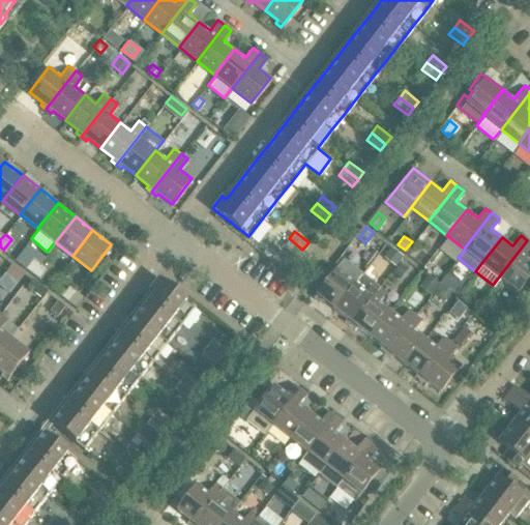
[(302,250),(289,238),(284,245),(297,257),(302,250)]
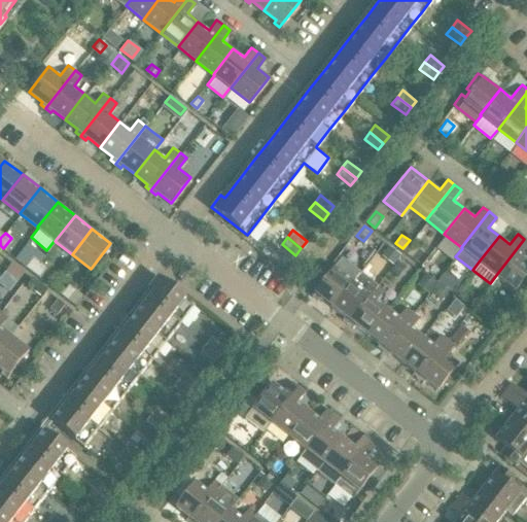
[(526,241),(524,239),(496,275),(515,289),(526,273),(526,257),(523,254),(526,249),(526,241)]
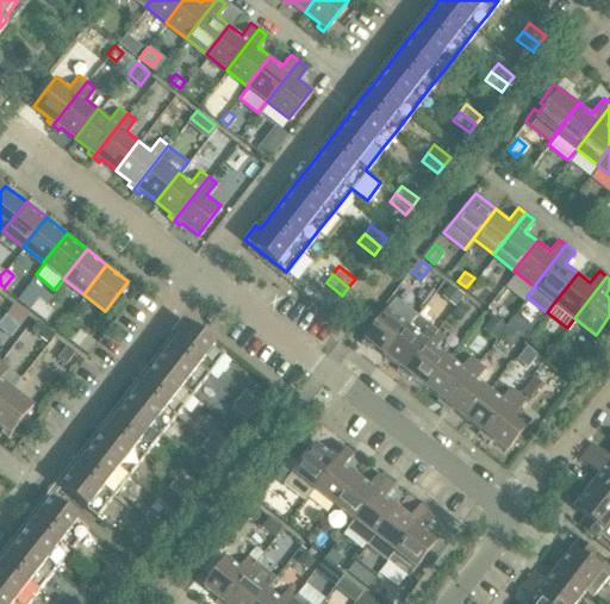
[(464,293),(464,292),(449,281),(449,282),(441,293),(455,304),(464,293)]
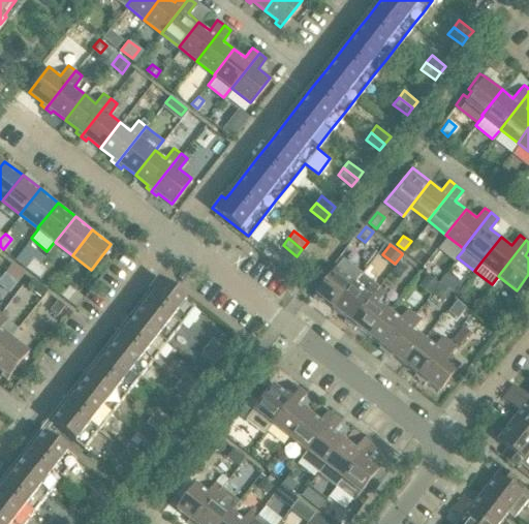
[(25,266),(32,271),(40,260),(33,255),(25,266)]
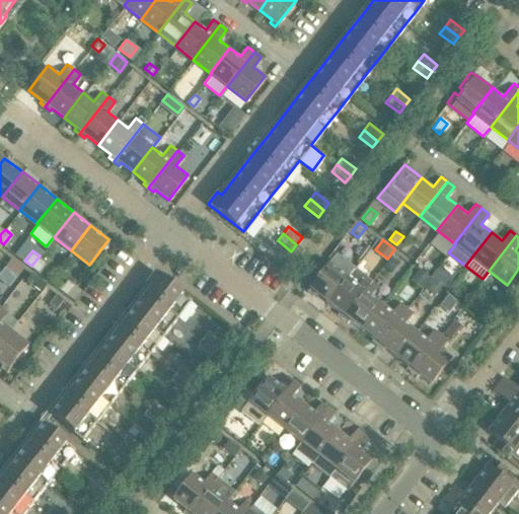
[(314,291),(326,300),(354,266),(336,251),(306,289),(312,293),(314,291)]
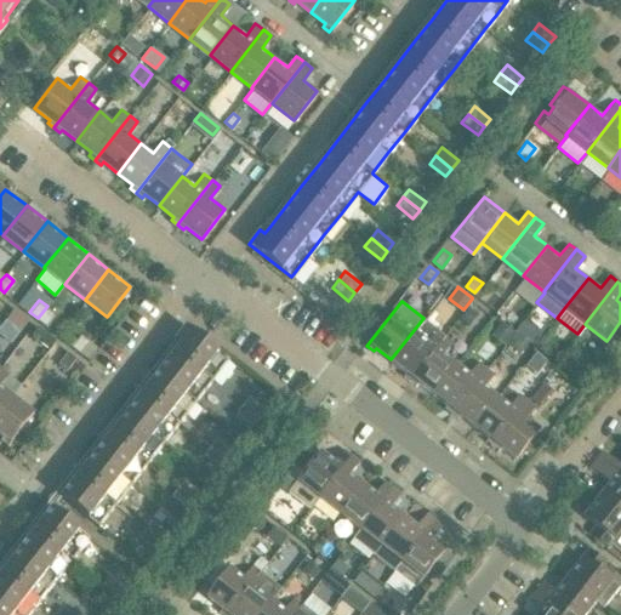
[(459,317),(468,324),(478,312),(468,305),(459,317)]
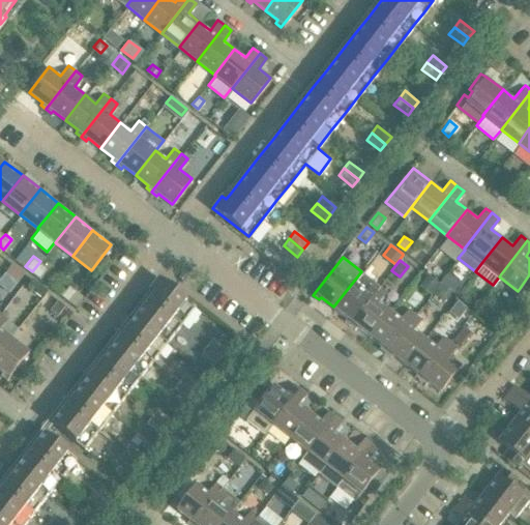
[(40,261),(32,271),(38,278),(47,266),(40,261)]
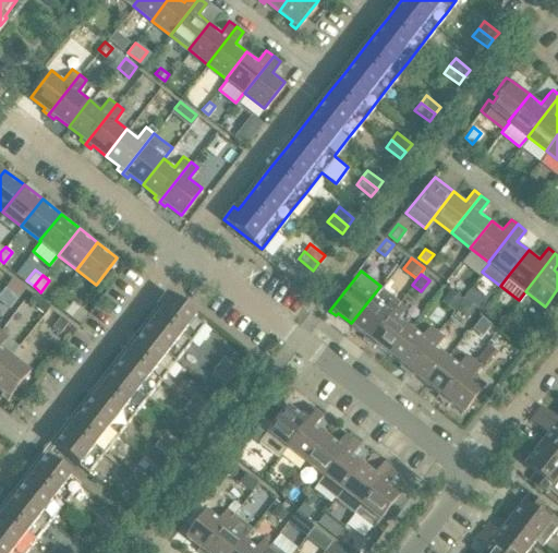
[(3,287),(17,298),(25,287),(12,276),(3,287)]
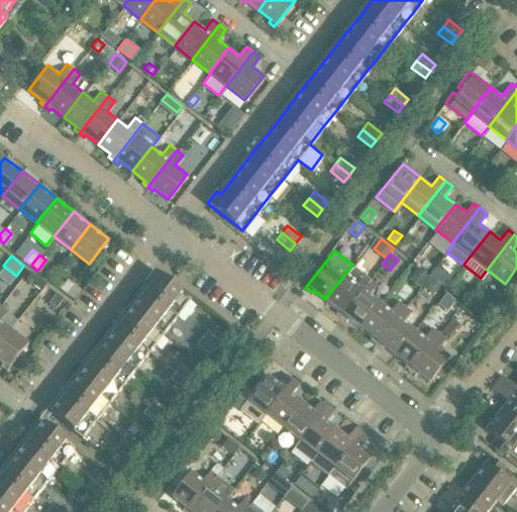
[(436,264),(428,274),(440,282),(447,273),(436,264)]
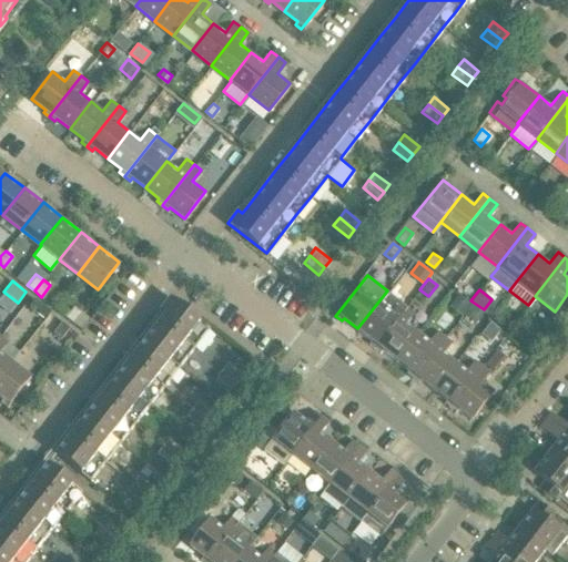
[(368,341),(374,346),(406,305),(387,290),(357,328),(371,339),(368,341)]
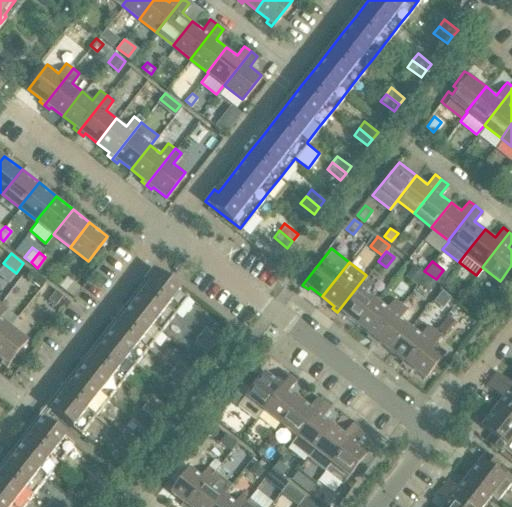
[(416,282),(417,281),(424,271),(413,263),(405,274),(416,282)]
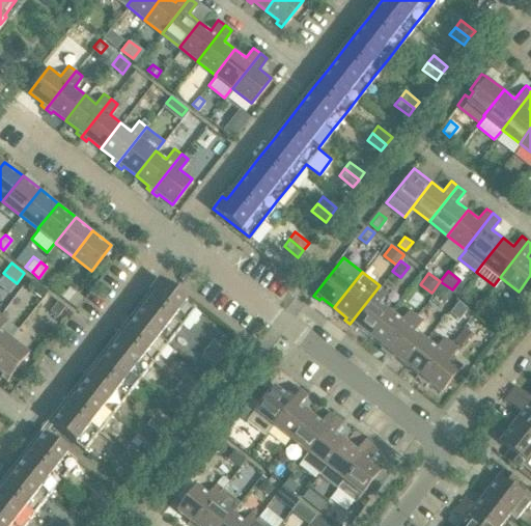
[(154,293),(79,387),(51,423),(84,448),(195,305),(159,277),(149,289),(154,293)]
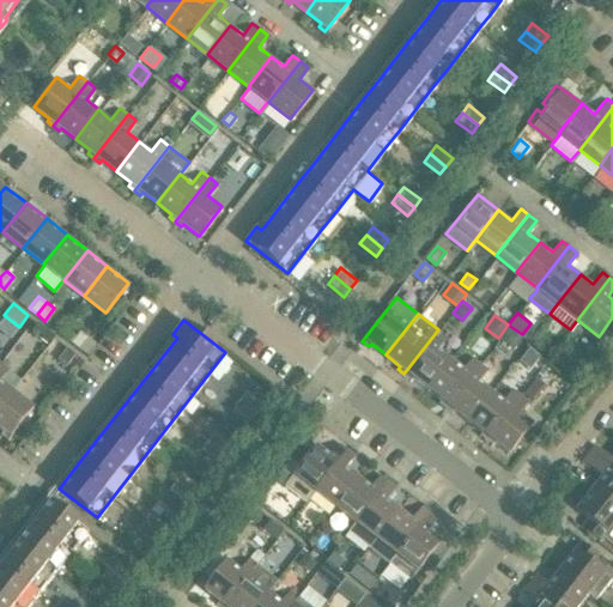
[(508,325),(499,337),(513,347),(522,334),(508,325)]
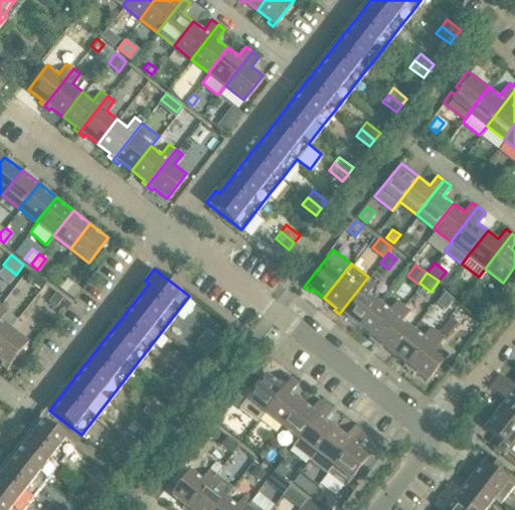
[(42,281),(34,275),(30,280),(38,287),(42,281)]
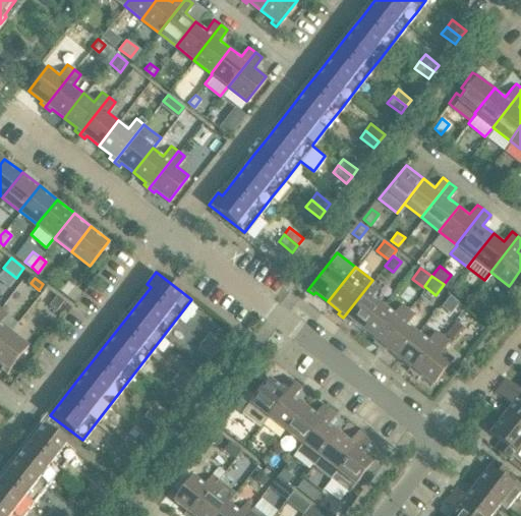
[(67,279),(60,289),(66,294),(74,284),(67,279)]
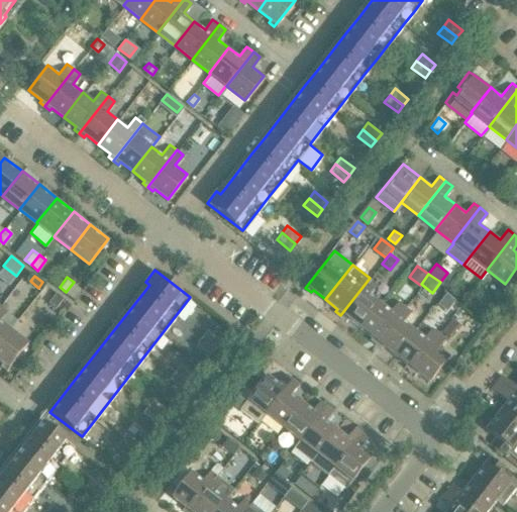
[(347,317),(359,326),(380,301),(369,293),(377,283),(370,278),(340,315),(345,319),(347,317)]
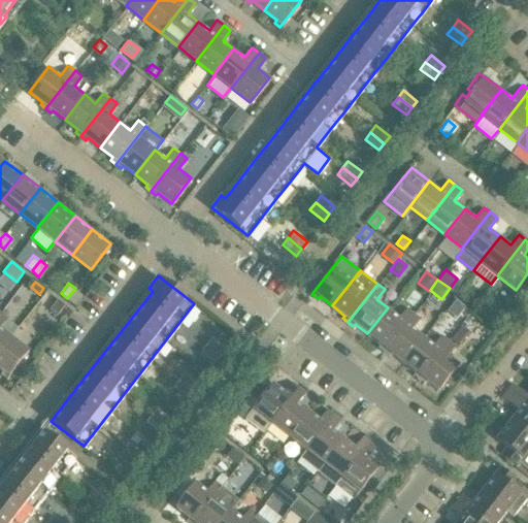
[(64,302),(58,297),(50,307),(57,313),(64,302)]
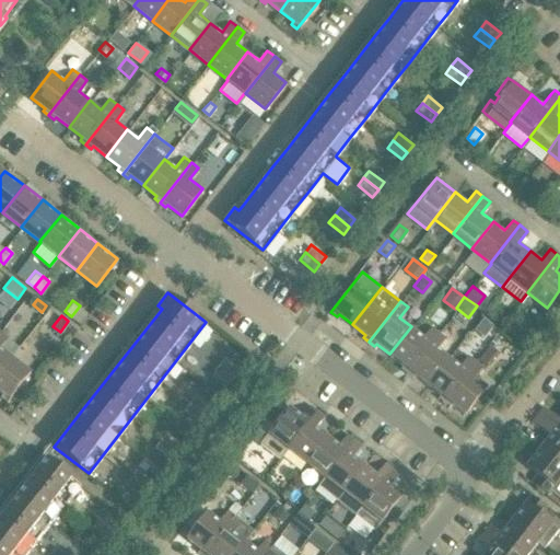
[(400,367),(406,371),(438,331),(431,324),(422,335),(411,326),(389,354),(403,363),(400,367)]
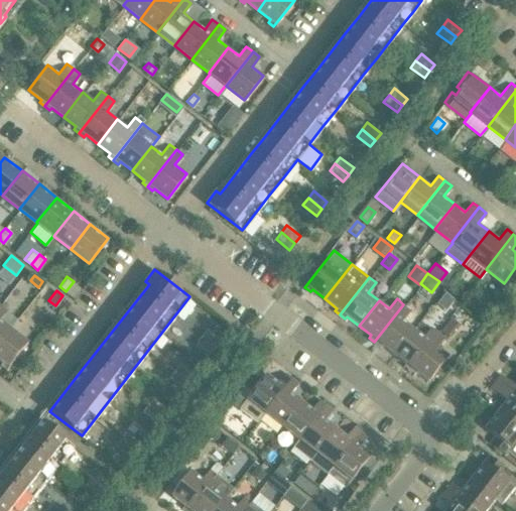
[(0,303),(0,339),(10,327),(0,318),(0,316),(7,308),(0,303)]
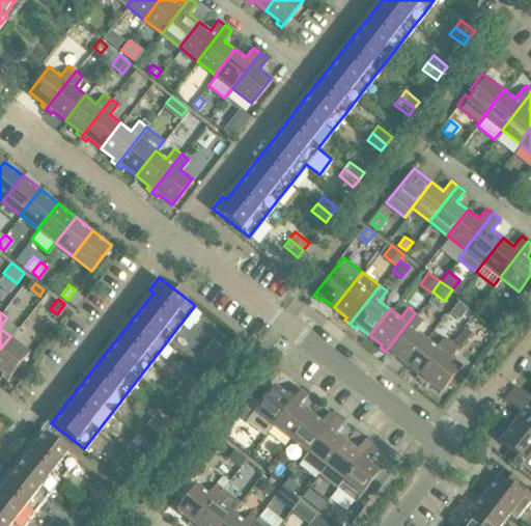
[(415,313),(385,352),(390,356),(392,353),(404,363),(425,337),(432,328),(421,319),(422,319),(415,313)]
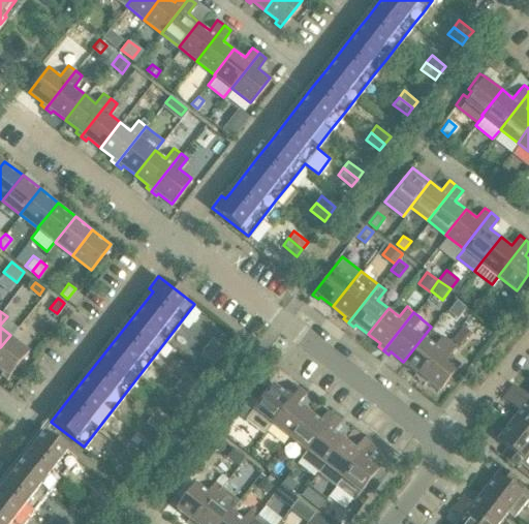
[(454,337),(463,344),(473,332),(464,325),(454,337)]
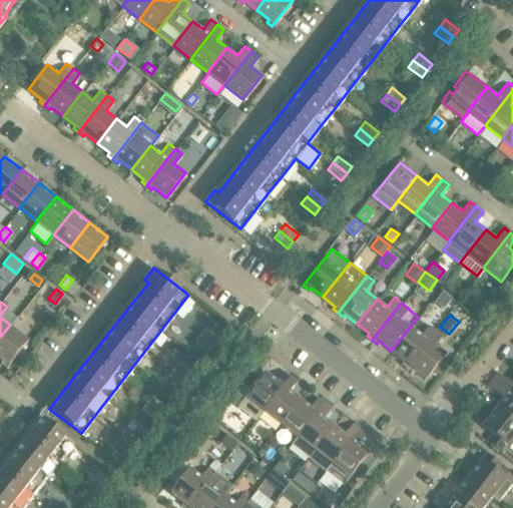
[(401,362),(406,366),(435,329),(429,324),(421,334),(411,326),(391,351),(403,360),(401,362)]
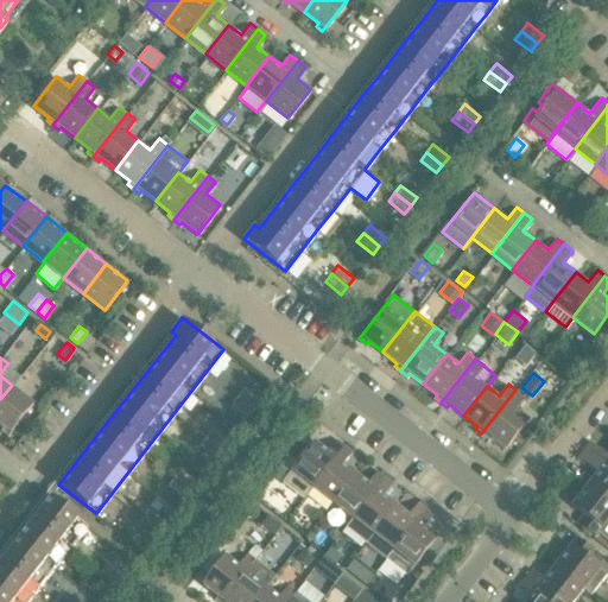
[(12,385),(0,399),(0,423),(2,425),(0,429),(7,433),(32,401),(12,385)]
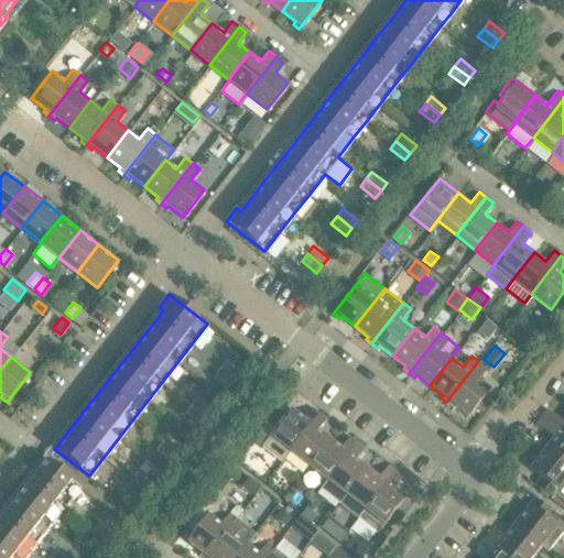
[(226,358),(219,365),(235,376),(240,370),(226,358)]
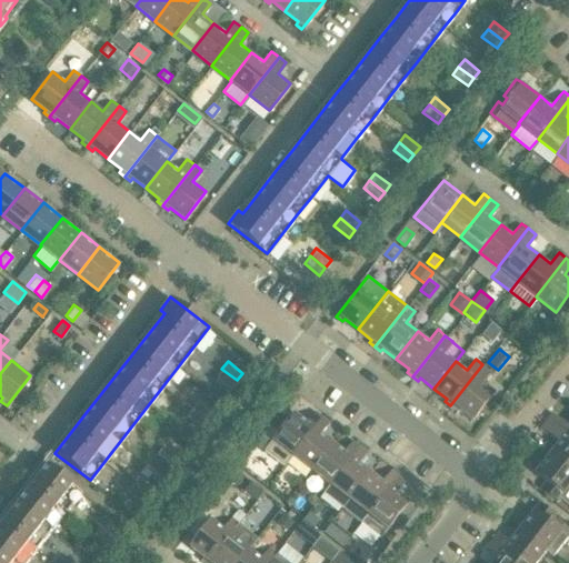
[(482,364),(450,405),(456,410),(458,408),(472,419),(493,391),(481,381),(490,370),(482,364)]
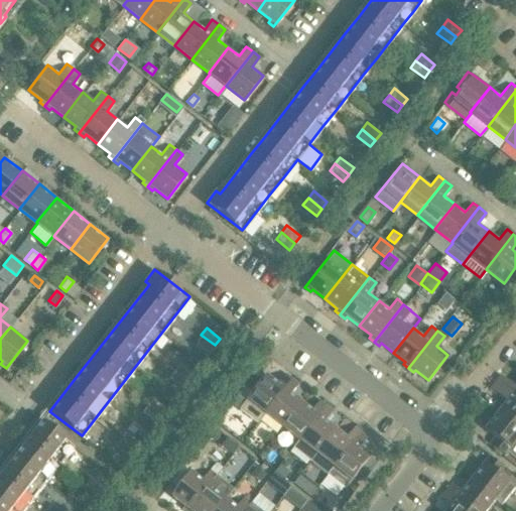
[(215,345),(201,335),(196,342),(209,352),(210,352),(215,345)]
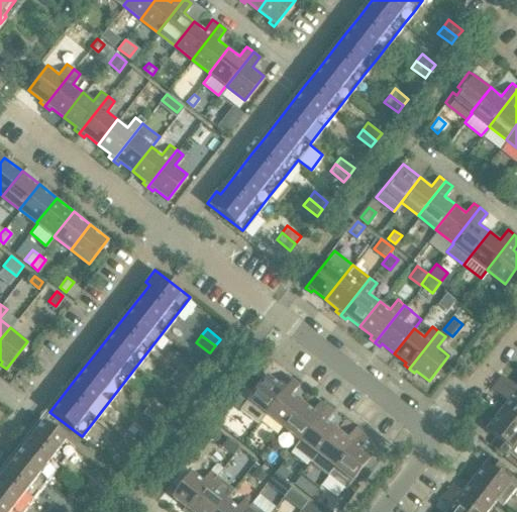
[(180,363),(175,370),(188,380),(194,374),(180,363)]
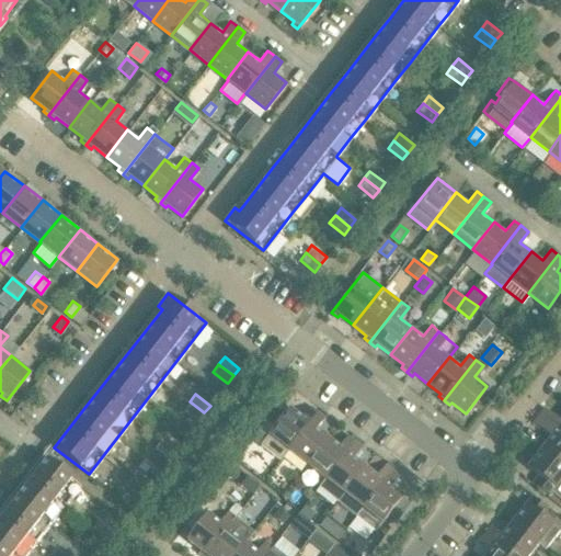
[(204,412),(190,401),(184,409),(198,420),(204,412)]
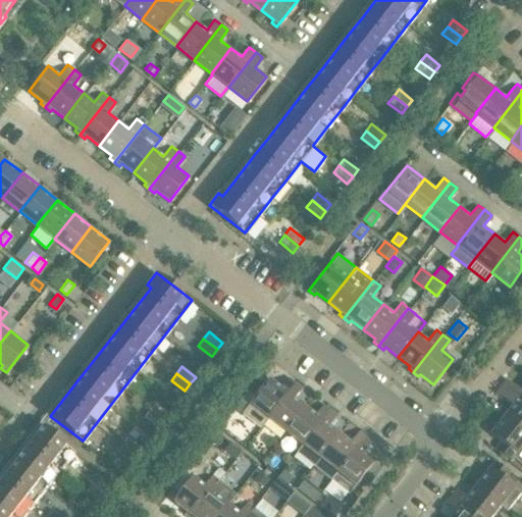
[(259,426),(267,416),(295,380),(289,375),(280,385),(269,376),(242,412),(259,426)]
